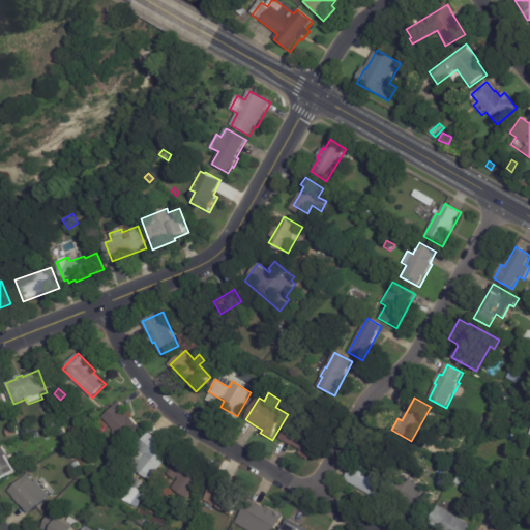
[(77,401),(83,407),(70,419),(63,412),(76,401),(77,401)]
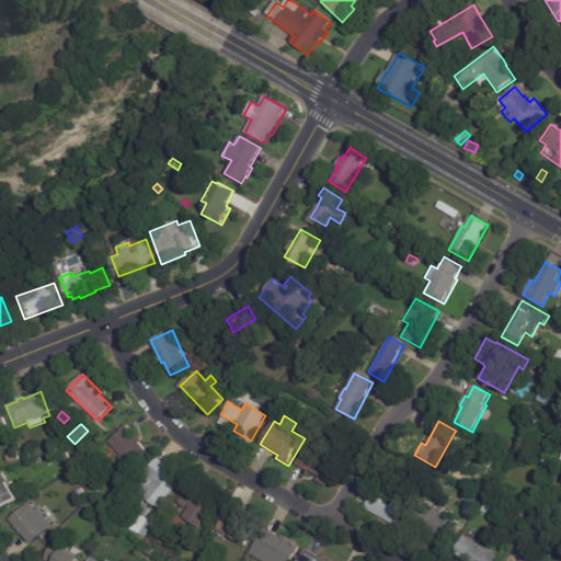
[(127,426),(134,433),(132,435),(148,454),(129,470),(119,458),(122,456),(109,442),(126,425),(127,426)]
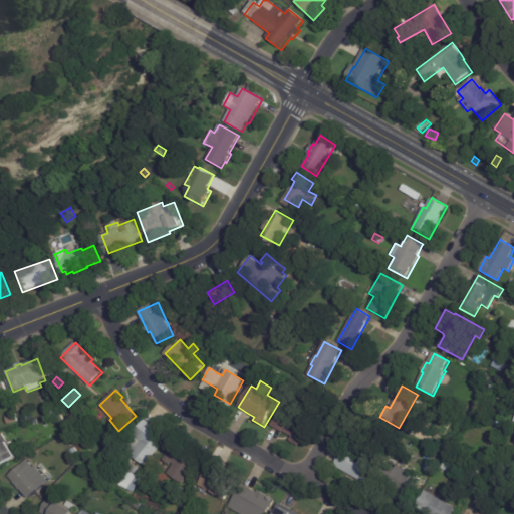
[(51,403),(57,401),(60,409),(54,412),(51,403)]
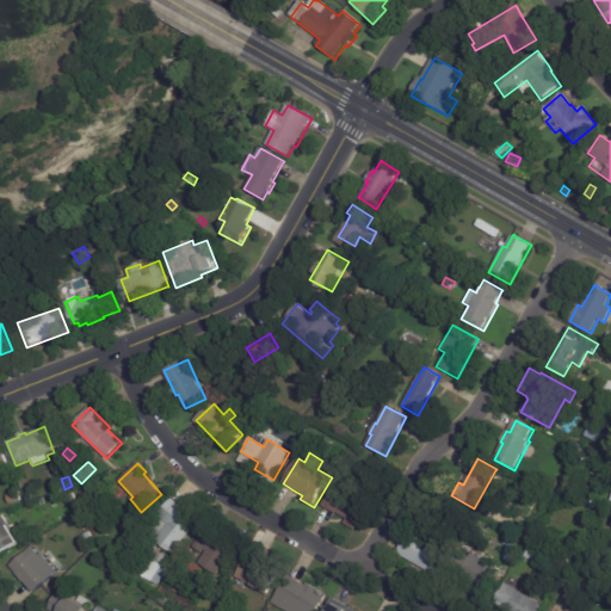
[(346,520),(347,519),(322,506),(334,482),(371,501),(357,531),(345,524),(346,520)]
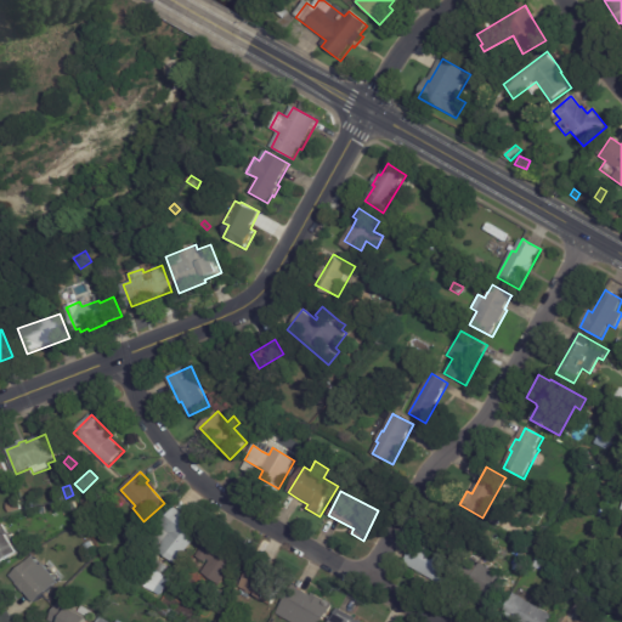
[(66,504),(74,501),(78,509),(69,513),(66,504)]
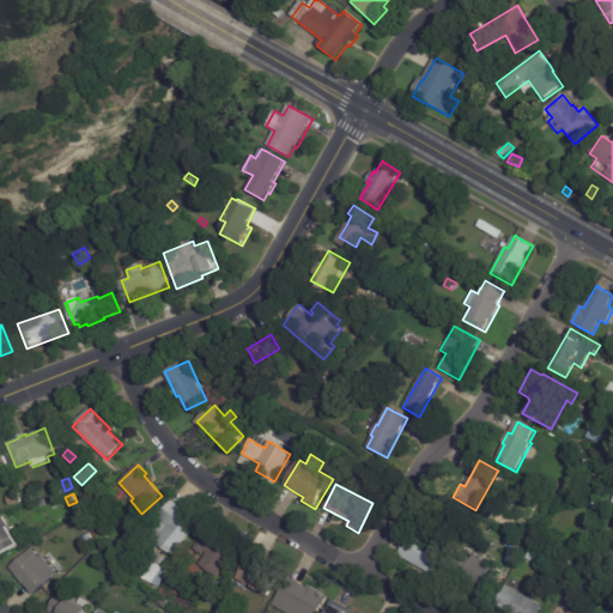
[(86,496),(91,507),(84,510),(79,498),(86,496)]
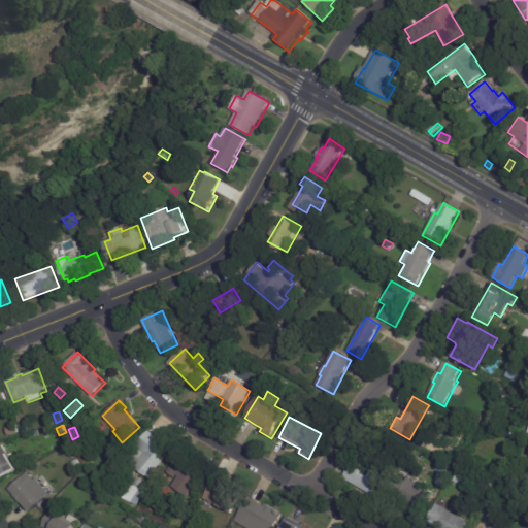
[(150,432),(172,451),(147,480),(131,465),(134,461),(130,457),(137,448),(135,447),(149,431),(150,432)]
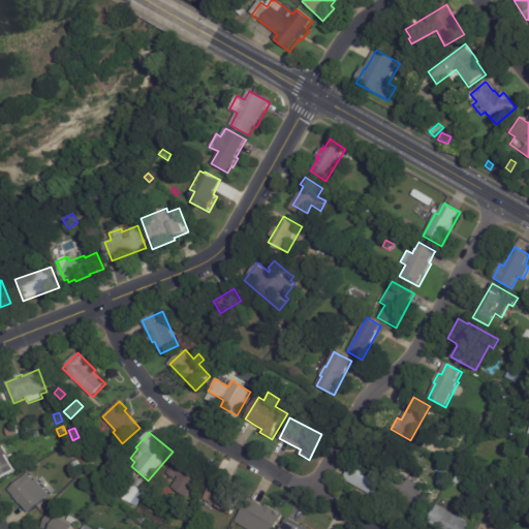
[(11,460),(18,470),(2,479),(0,475),(0,446),(2,445),(11,460)]
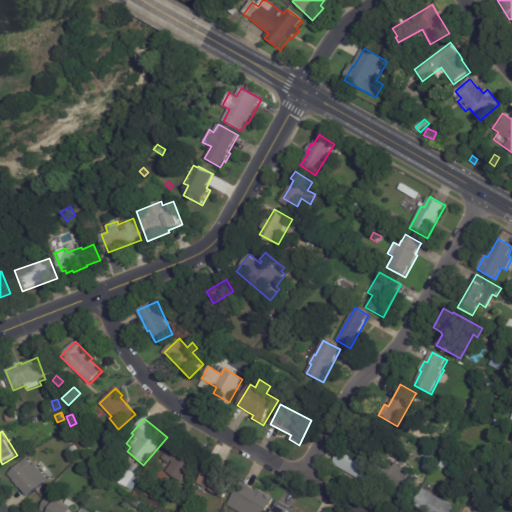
[(178,444),(197,457),(179,482),(165,472),(172,462),(170,461),(168,464),(161,458),(173,440),(178,444)]
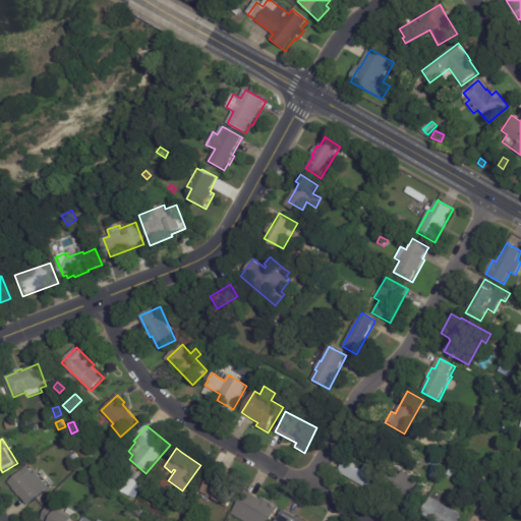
[(359,482),(339,473),(348,455),(382,470),(372,489),(359,482)]
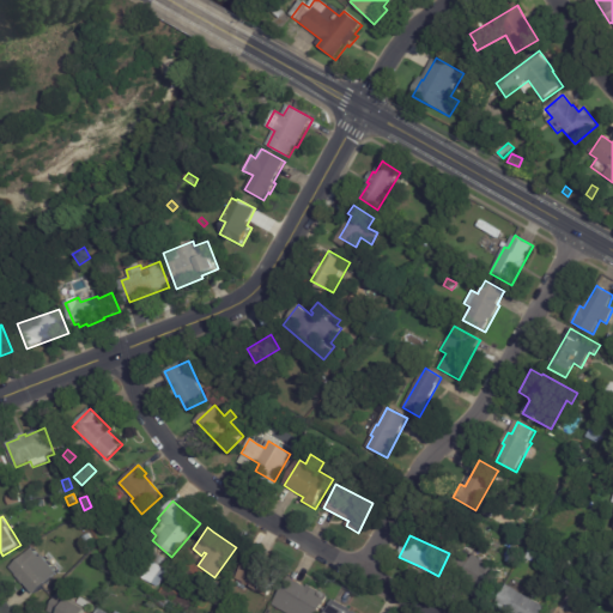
[(505,558),(511,544),(520,547),(513,562),(505,558)]
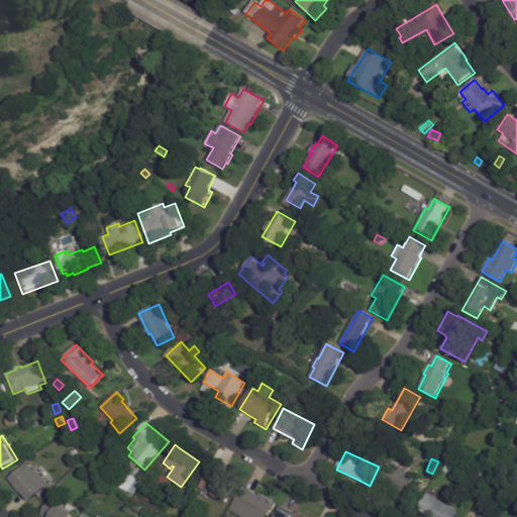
[(40,474),(48,484),(28,502),(8,479),(27,462),(34,471),(36,470),(40,474)]
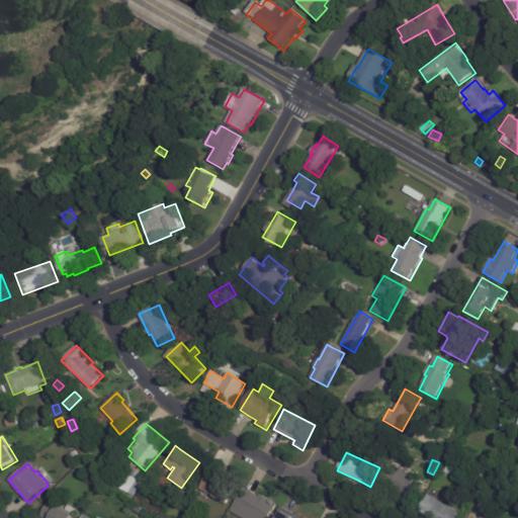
[(131,496),(116,485),(131,466),(140,473),(136,479),(143,484),(133,497),(131,496)]
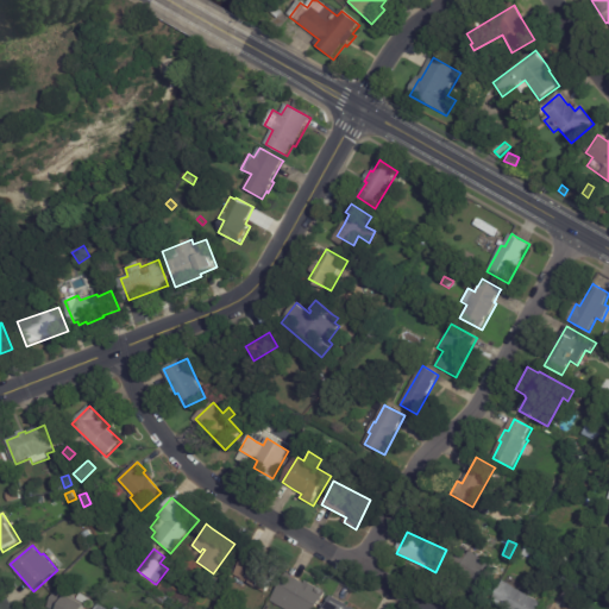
[(522,554),(527,548),(532,552),(528,558),(522,554)]
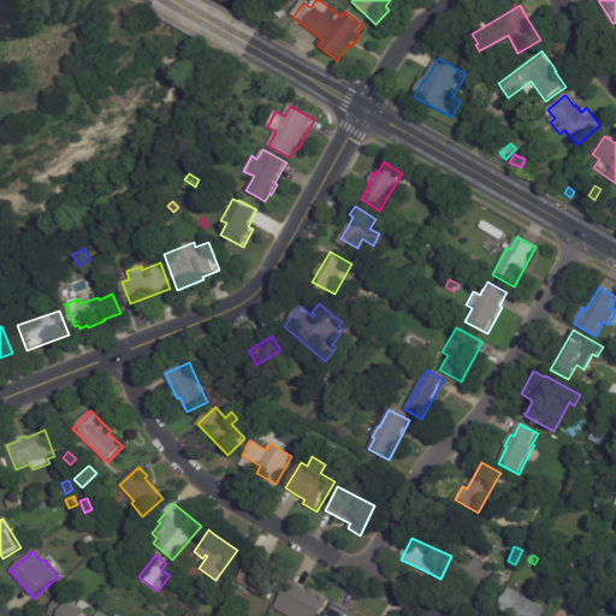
[(253,560),(283,575),(270,599),(237,582),(249,557),(253,560)]
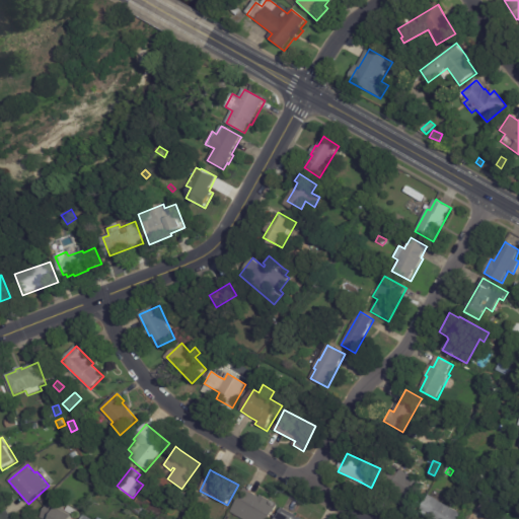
[(92,478),(95,474),(96,474),(99,470),(104,474),(101,478),(101,479),(98,484),(92,478)]
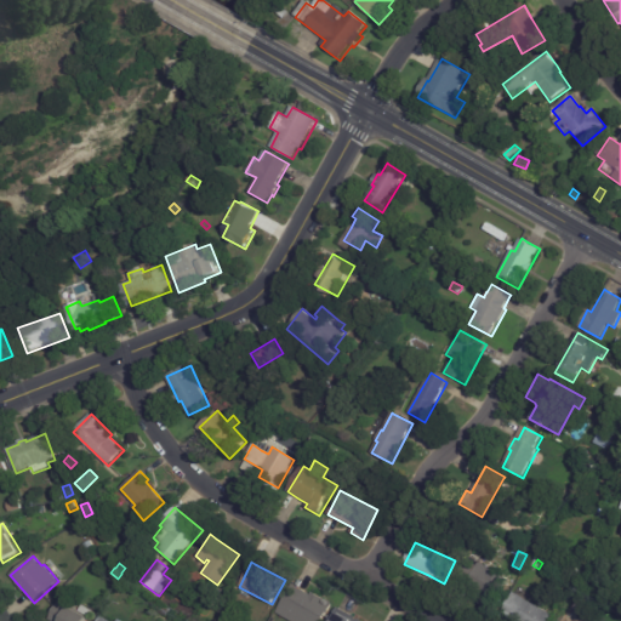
[(497,573),(510,580),(493,610),(476,600),(482,590),(471,582),(482,563),(497,573)]
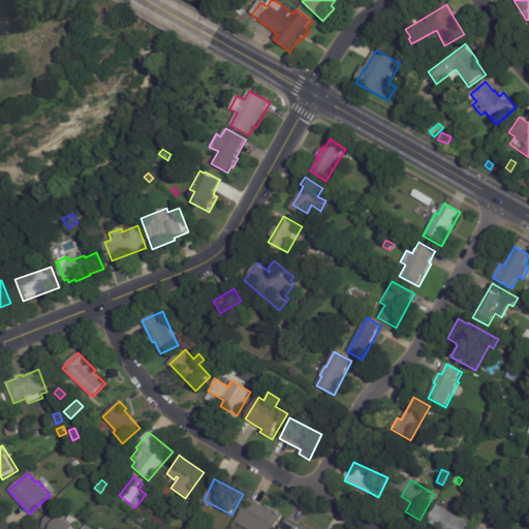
[(252,500),(265,508),(267,504),(284,516),(276,528),(247,528),(236,522),(249,499),(252,500)]
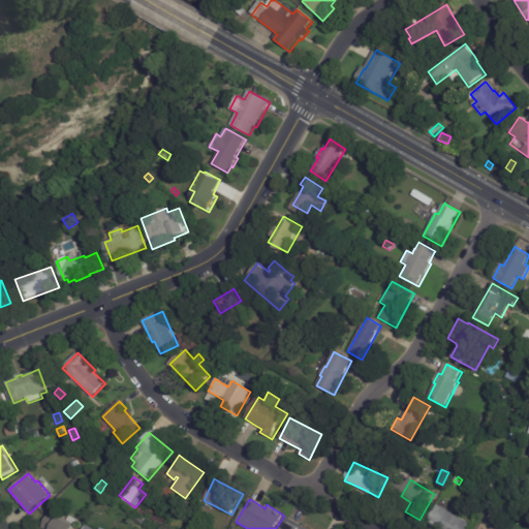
[(495,503),(500,506),(496,512),(491,509),(495,503)]
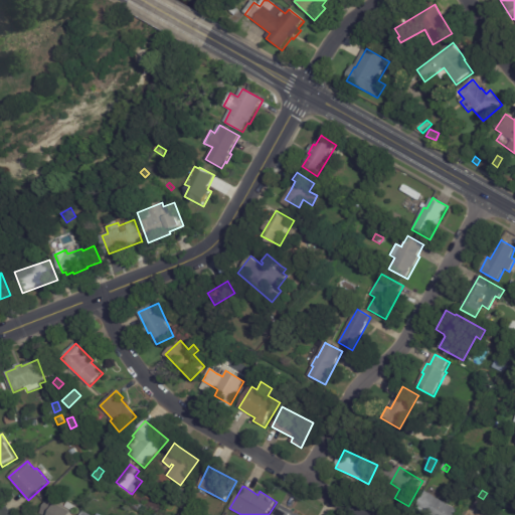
[(428,493),(460,510),(457,514),(420,514),(415,512),(426,492),(428,493)]
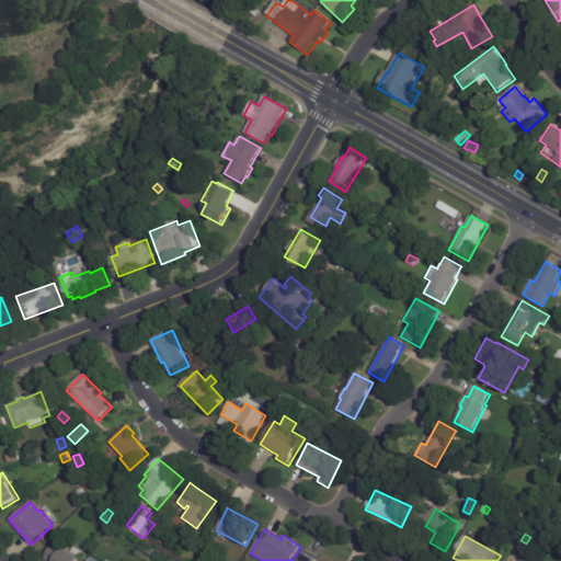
[(46,560),(45,560),(54,544),(71,553),(75,547),(84,552),(79,560),(46,560)]
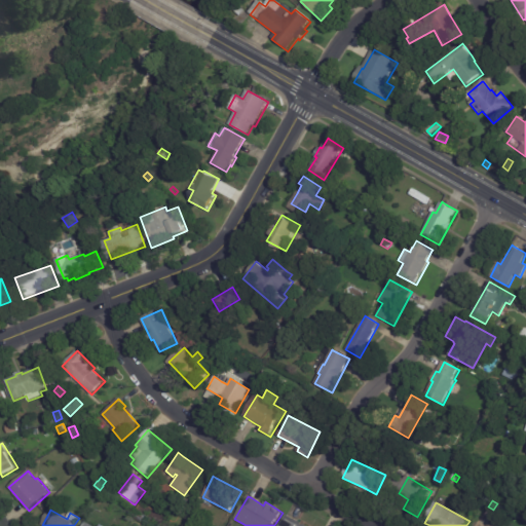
[(138,513),(143,516),(140,522),(134,519),(138,513)]
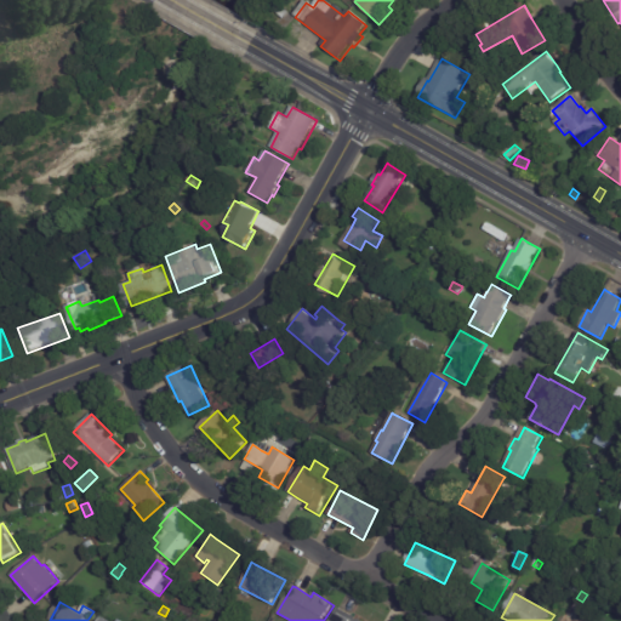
[(339,608),(360,620),(329,620),(337,608),(339,608)]
